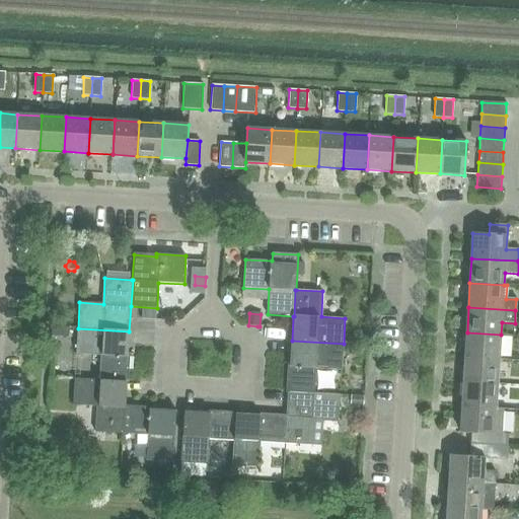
[(52,326),(51,337),(68,338),(68,327),(52,326)]
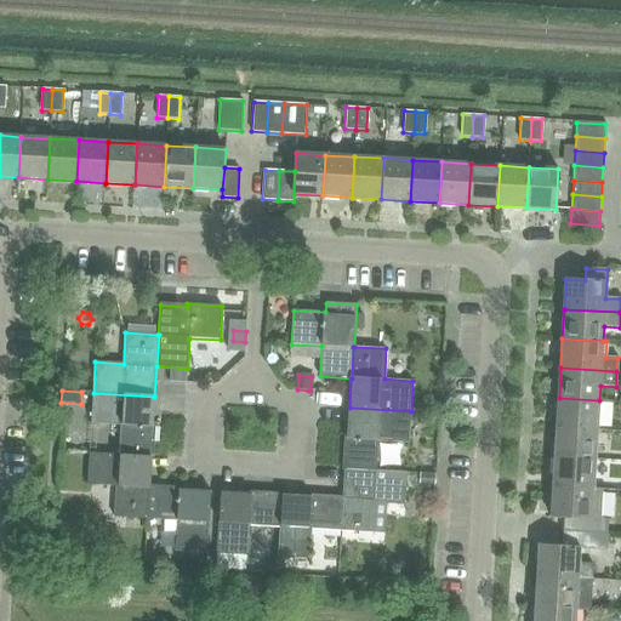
[(121,426),(120,455),(120,456),(151,457),(151,459),(153,459),(155,422),(153,422),(154,397),(93,393),(91,425),(121,426)]
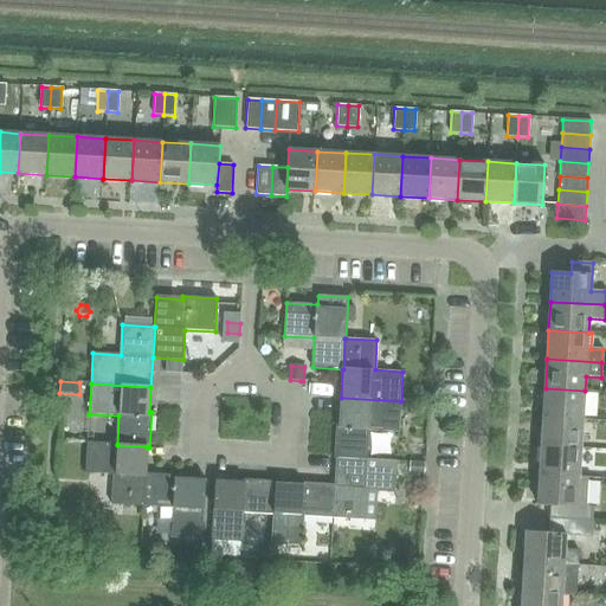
[(546,388),(543,417),(582,419),(585,391),(546,388)]
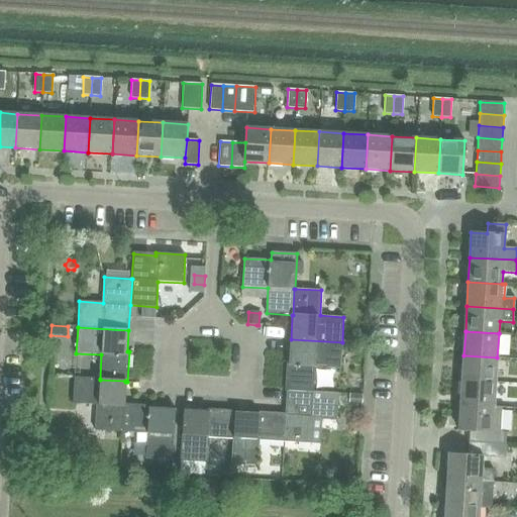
[(285,392),(287,392),(287,391),(313,392),(315,368),(340,369),(342,342),(291,339),(289,362),(287,362),(285,392)]
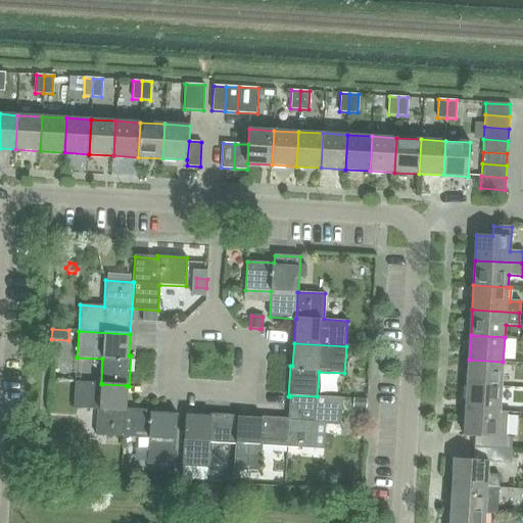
[(353,348),(352,358),(363,359),(363,349),(353,348)]
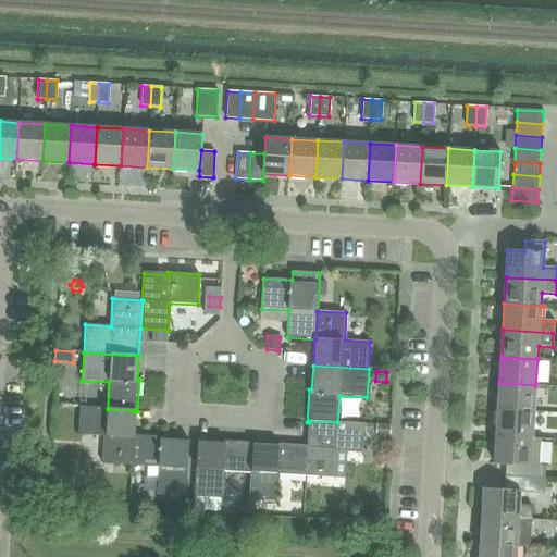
[(499,383),(498,409),(534,412),(535,385),(499,383)]
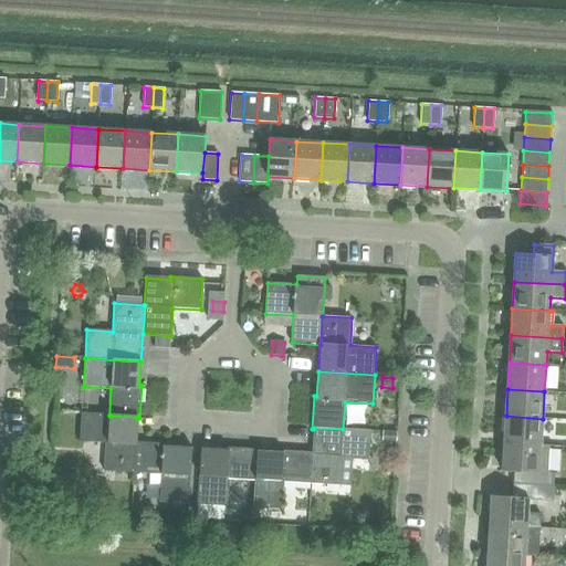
[(104,471),(134,473),(135,442),(136,442),(137,418),(137,417),(109,416),(109,415),(81,413),(80,442),(105,443),(104,471)]
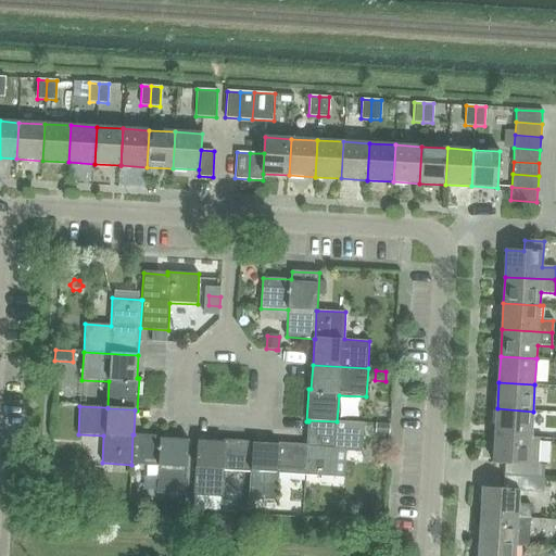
[(497,408),(495,436),(531,438),(533,412),(497,408)]
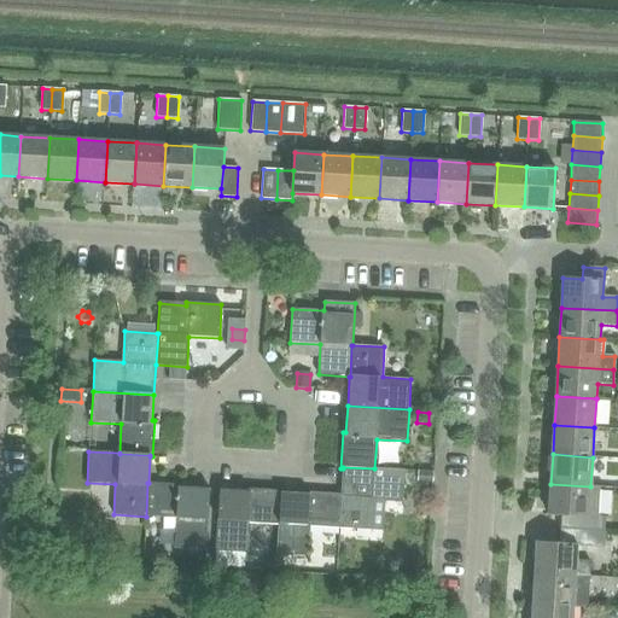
[(343,467),(343,468),(342,495),(339,528),(373,530),(374,500),(403,501),(404,470),(374,468),(343,467)]
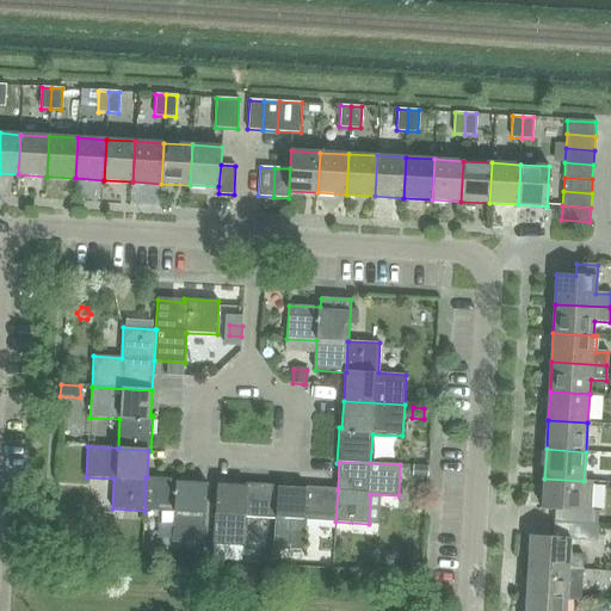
[(414,468),(414,477),(429,479),(429,469),(414,468)]
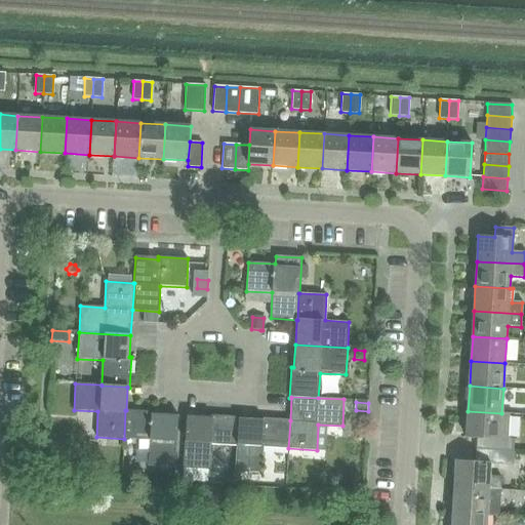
[(125,410),(124,439),(150,440),(148,467),(175,468),(178,415),(156,414),(156,412),(126,410),(125,410)]
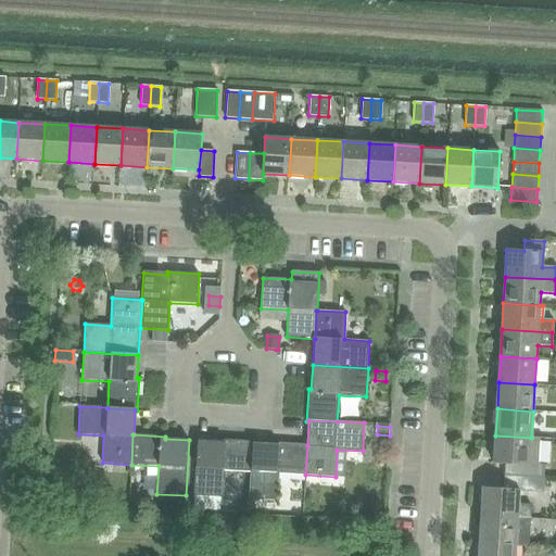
[(495,436),(494,463),(505,463),(504,476),(542,479),(543,466),(538,465),(539,447),(539,438),(531,438),(495,436)]
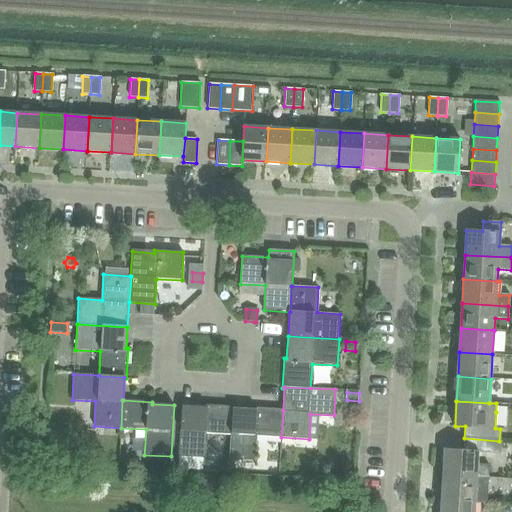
[(206,433),(230,434),(231,434),(232,409),(233,409),(233,407),(204,405),(204,407),(182,406),(179,457),(204,458),(205,458),(206,433)]
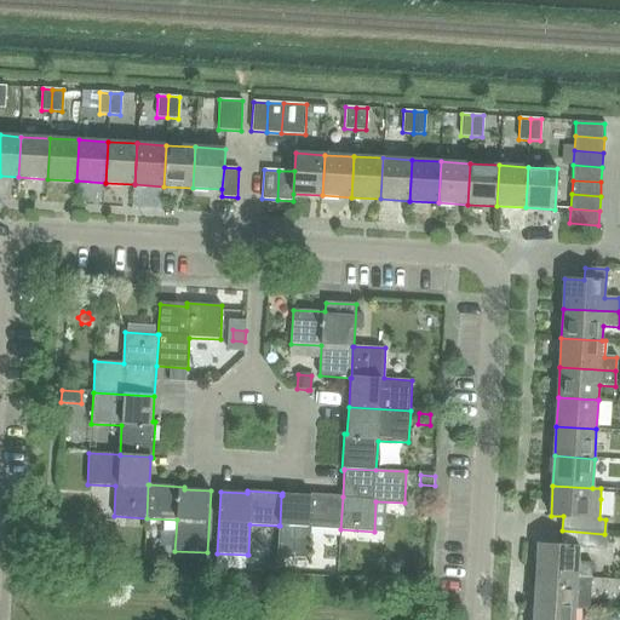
[(280,526),(279,526),(277,557),(309,558),(311,528),(340,529),(343,497),(308,494),(308,497),(282,495),(281,495),(280,526)]
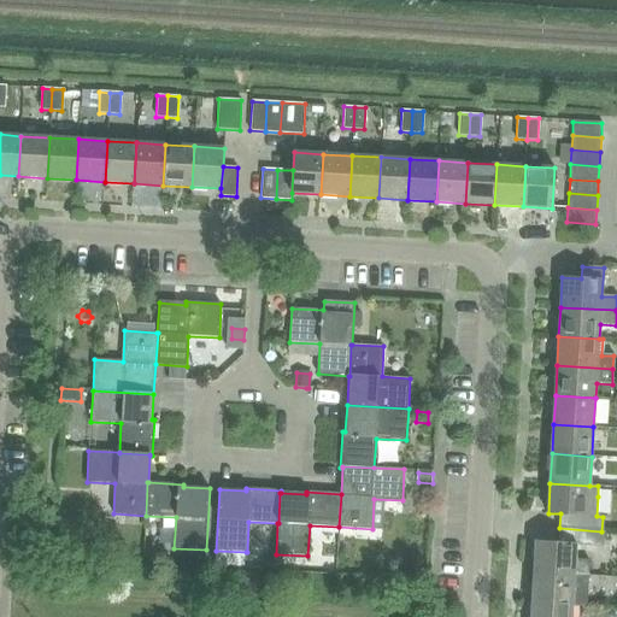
[(536,541),(534,571),(588,575),(589,560),(575,559),(576,544),(603,546),(604,532),(601,532),(559,528),(558,542),(536,541)]
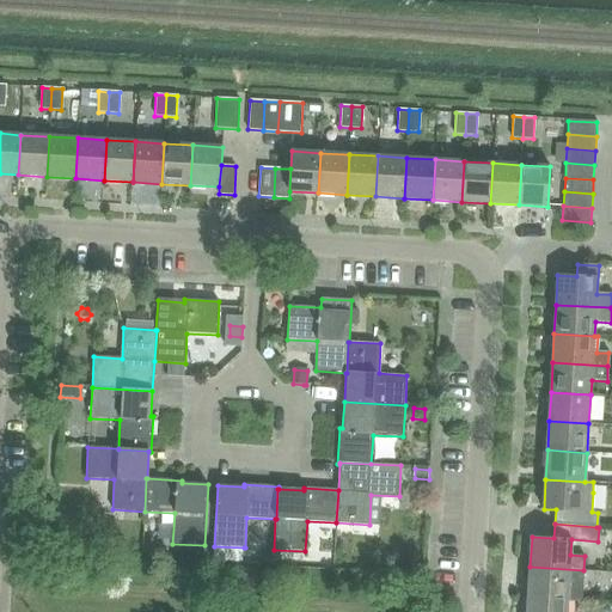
[(244,548),(214,546),(213,561),(243,562),(244,548)]
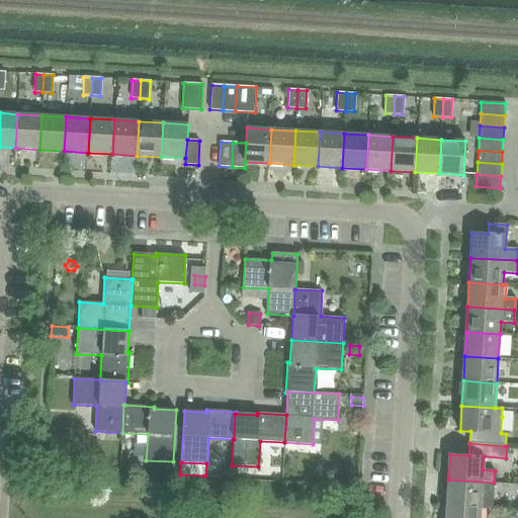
[(342,467),(341,480),(353,481),(354,468),(342,467)]
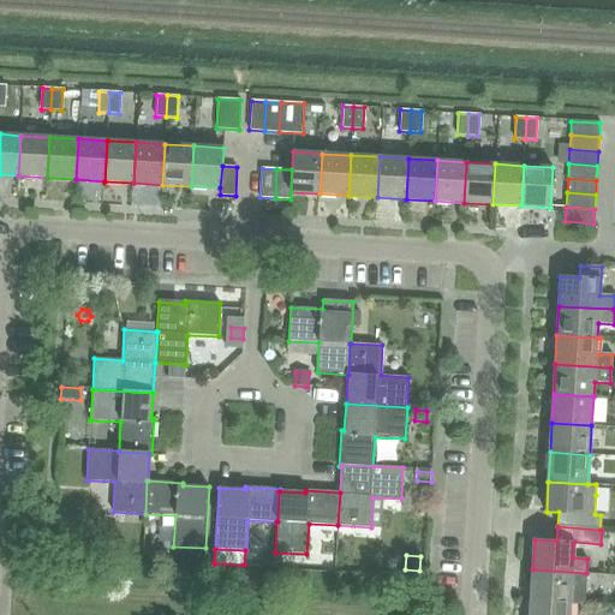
[(531,598),(571,602),(585,602),(586,573),(532,569),(531,598)]
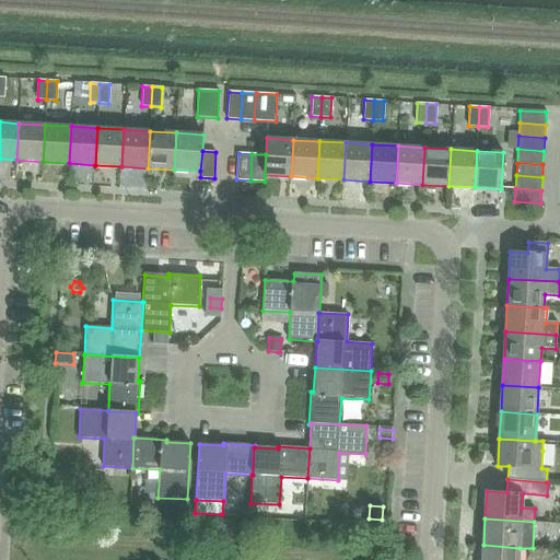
[(483,545),(481,559),(518,559),(520,548),(483,545)]
